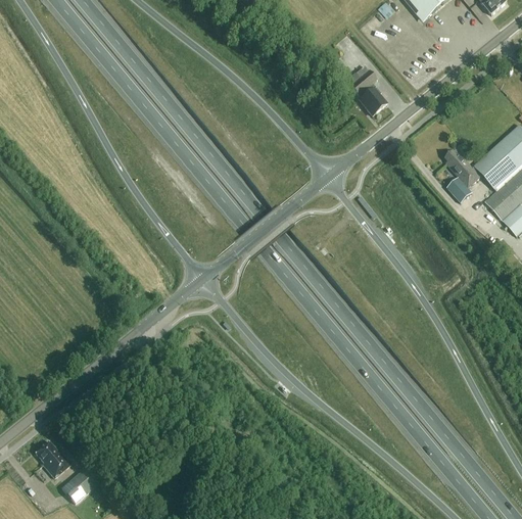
[(386,15),(393,8),(386,0),(384,0),(377,6),(386,15)]
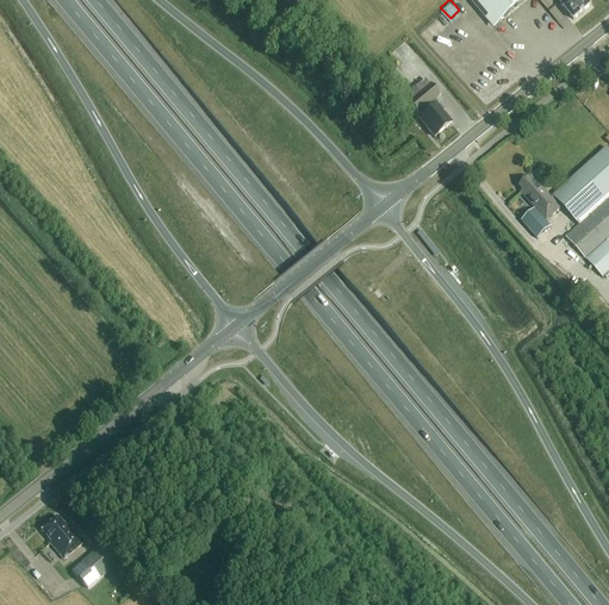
[(473,0),(493,23),(519,0),(473,0)]
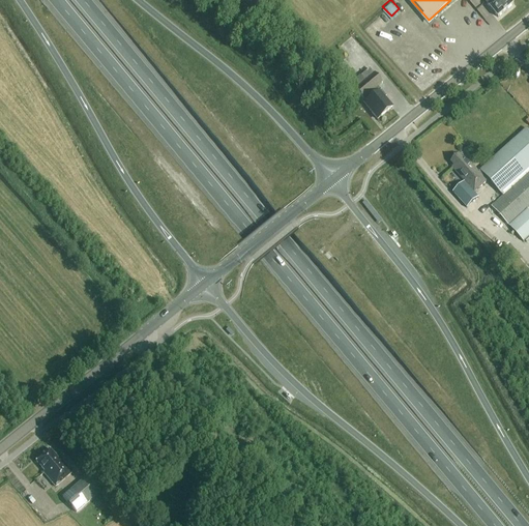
[(497,15),(512,1),(511,0),(486,0),(497,15)]
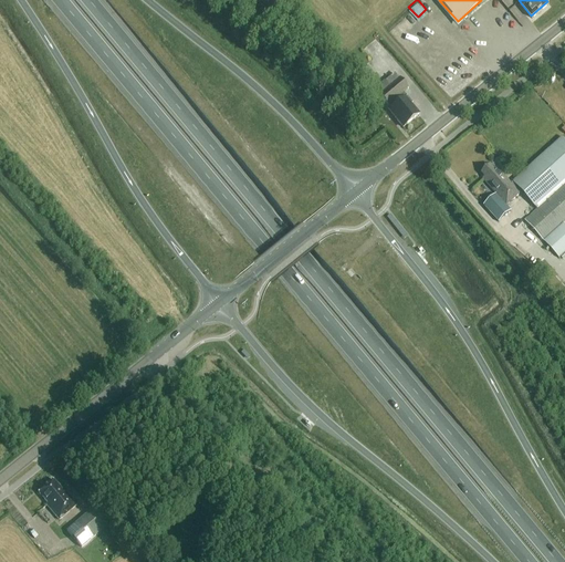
[(398,75),(394,70),(384,77),(388,83),(378,92),(387,102),(395,95),(398,100),(393,104),(398,111),(394,114),(401,124),(417,111),(409,102),(411,100),(406,93),(405,93),(401,90),(407,85),(398,74),(398,75)]
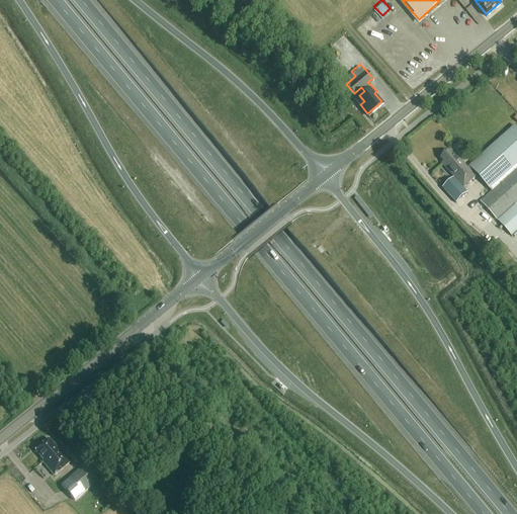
[(516,165),(516,130),(513,125),(468,166),(475,174),(490,190),(500,181),(507,174),(516,165)]
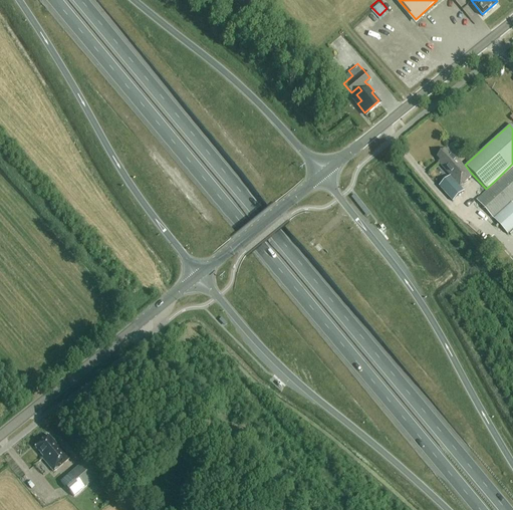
[(471,173),(465,165),(447,146),(445,148),(444,147),(436,155),(440,158),(437,160),(454,179),(451,181),(450,180),(442,188),(453,200),(461,192),(456,187),(471,173)]
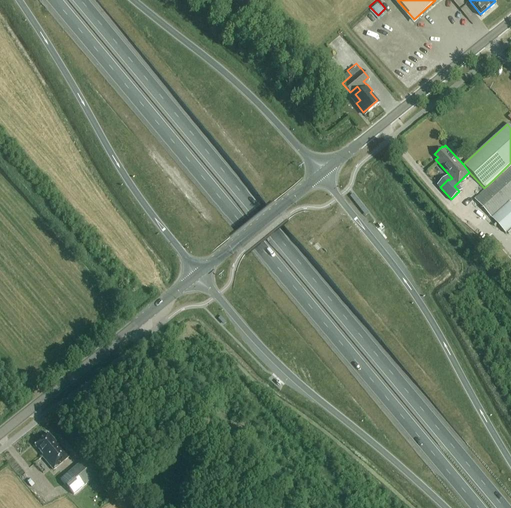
[(510,163),(501,172),(494,179),(484,188),(474,197),(490,215),(492,217),(504,230),(510,224),(510,201),(508,198),(510,195),(510,163)]
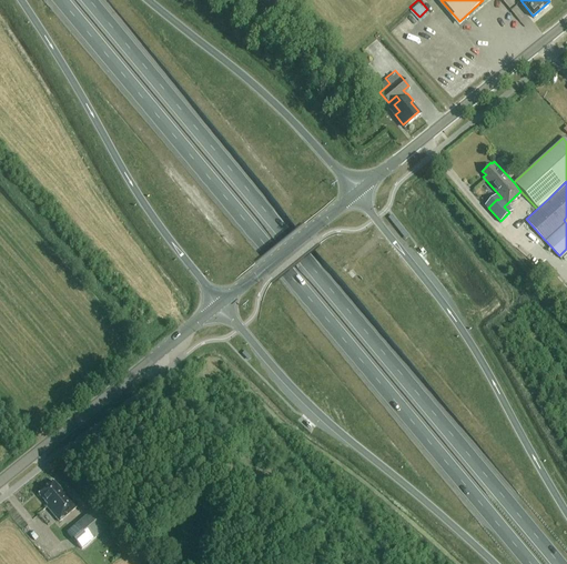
[(391,211),(386,214),(404,237),(407,233),(391,211)]
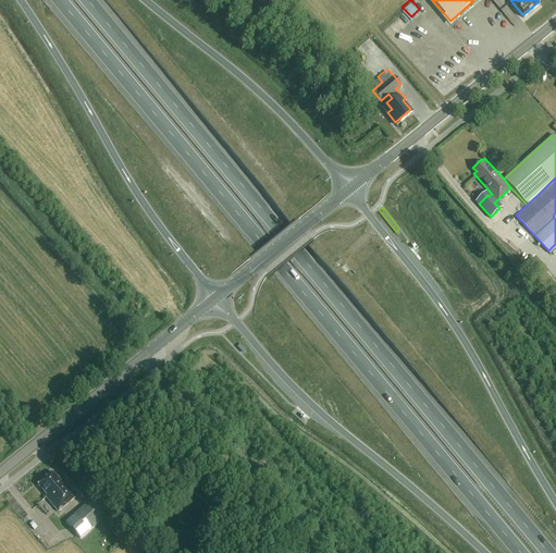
[(238,341),(236,343),(243,349),(245,347),(238,341)]
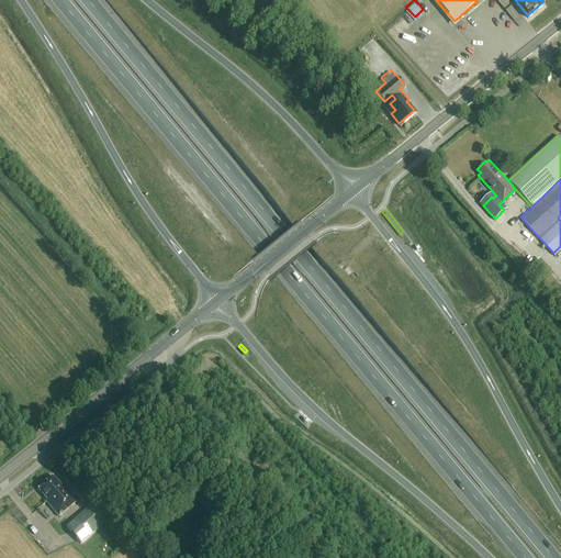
[(63,487),(52,473),(36,486),(46,497),(44,498),(57,513),(75,498),(65,486),(63,487)]
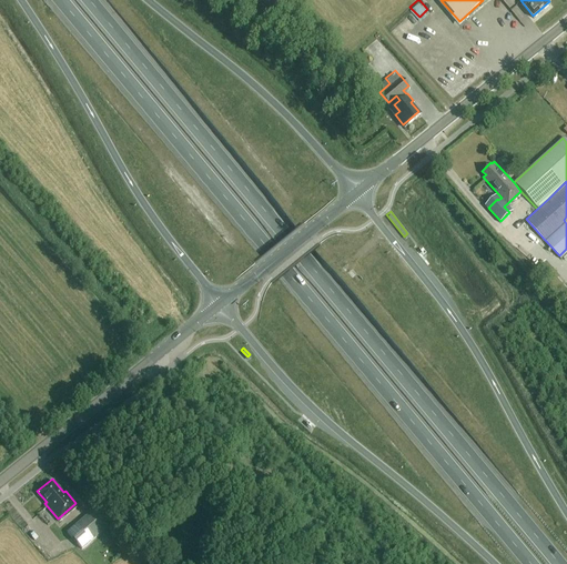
[(107,524),(92,506),(66,530),(80,546),(107,524)]
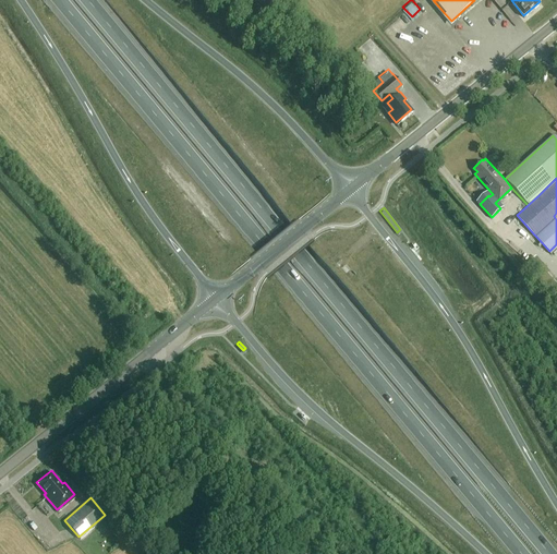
[(107,531),(113,526),(106,517),(99,521),(107,531)]
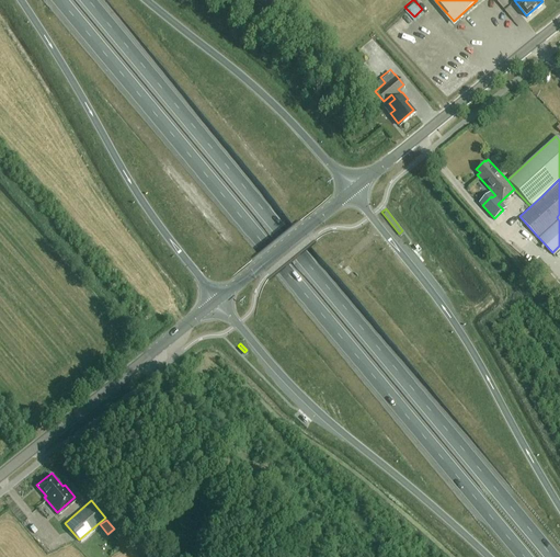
[(290,554),(295,550),(290,545),(294,542),(285,532),(276,540),(285,549),(278,556),(283,556),(288,552),(290,554)]
